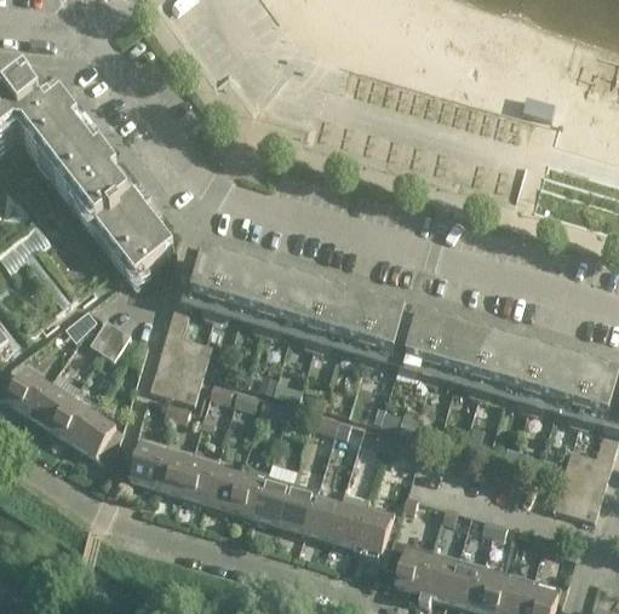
[(138,29),(114,47),(124,59),(148,41),(138,29)]
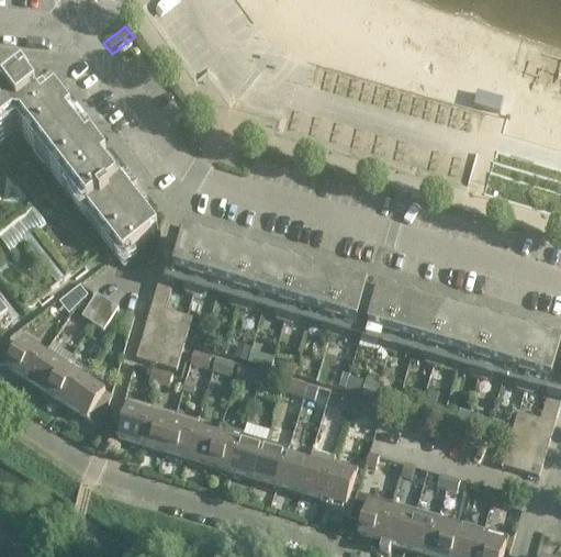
[(157,229),(56,98),(49,90),(36,101),(22,82),(4,97),(0,90),(0,322),(8,318),(0,307),(0,133),(13,123),(11,121),(14,118),(21,119),(24,122),(21,124),(122,256),(157,229)]
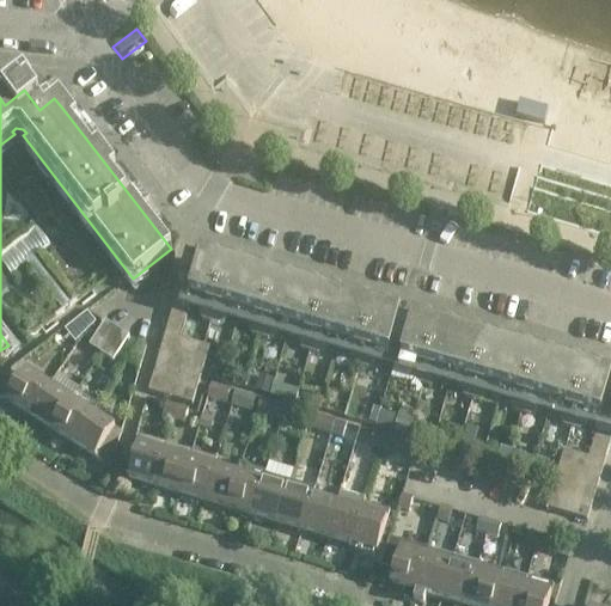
[(514,110),(543,118),(547,104),(519,96),(514,110)]
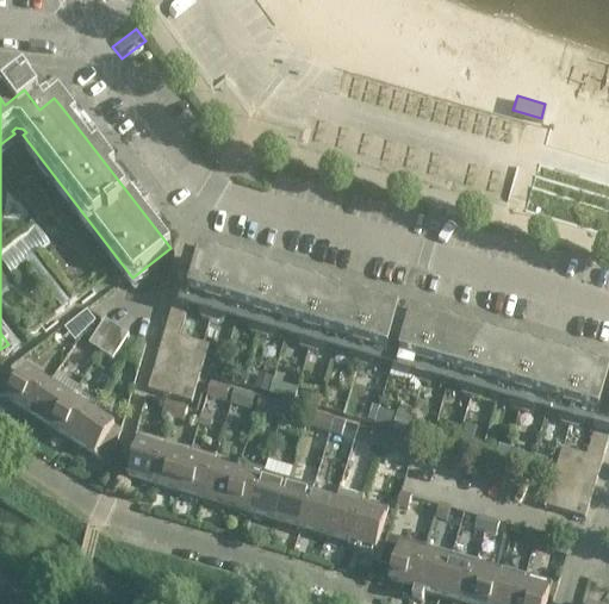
[(16,188),(1,169),(0,170),(0,299),(26,334),(105,272),(31,176),(16,188)]
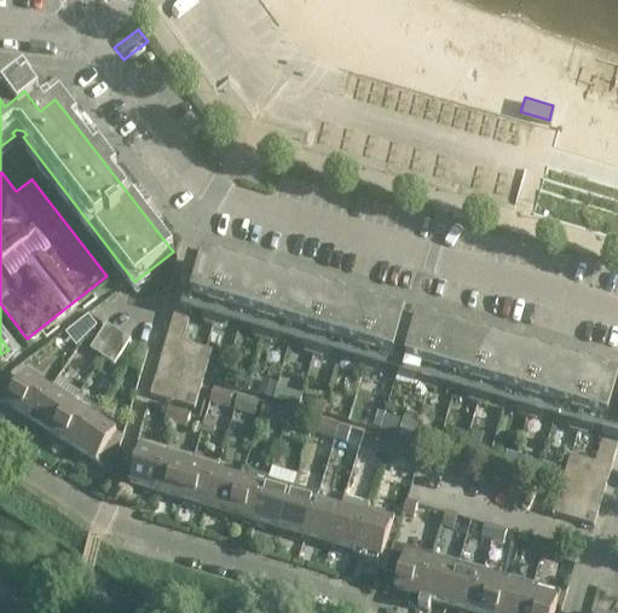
[(149,391),(178,399),(194,404),(211,345),(182,336),(191,304),(202,307),(201,313),(203,319),(220,324),(225,321),(227,314),(253,322),(250,328),(254,334),(270,339),(276,335),(277,329),(302,336),(301,343),(304,348),(321,353),(325,351),(328,343),(353,351),(351,358),(354,363),(370,368),(376,365),(377,358),(417,370),(415,377),(419,382),(434,387),(440,385),(442,377),(467,385),(466,392),(468,397),(485,402),(491,399),(492,392),(518,399),(515,406),(519,411),(527,414),(535,416),(541,414),(543,406),(567,414),(566,421),(569,426),(585,431),(590,428),(593,421),(606,424),(596,457),(569,450),(552,510),(593,522),(617,435),(617,383),(610,382),(611,377),(575,366),(573,371),(567,370),(559,368),(561,363),(525,352),(524,357),(509,353),(510,348),(474,337),(473,342),(458,339),(461,334),(425,323),(423,328),(396,319),(397,314),(361,305),(359,310),(345,305),(346,300),(311,289),(310,294),(295,290),(296,285),(260,275),(259,279),(244,276),(246,271),(211,260),(209,265),(188,259),(149,391)]
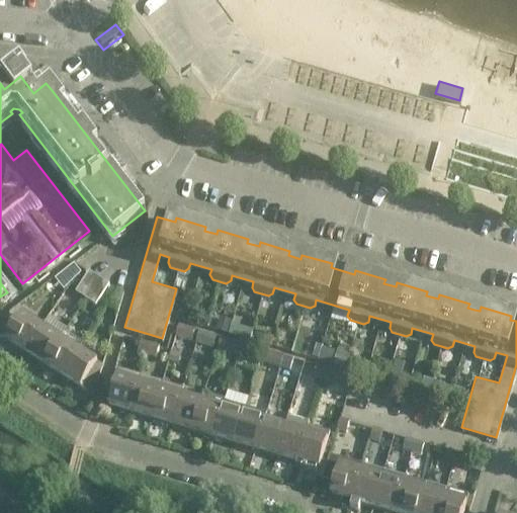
[(98,274),(87,267),(74,288),(84,295),(98,274)]
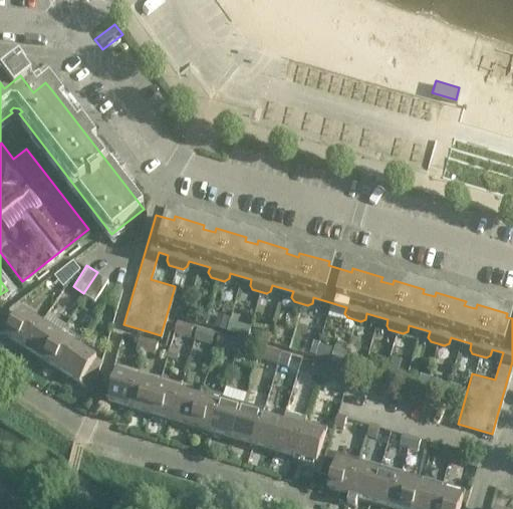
[(60,291),(77,277),(69,268),(52,282),(60,291)]
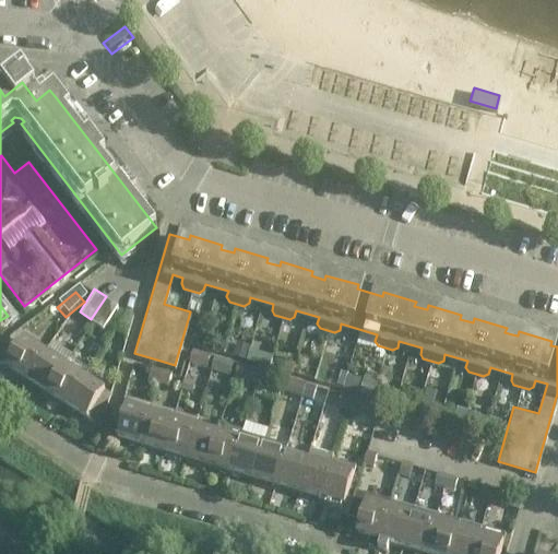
[(91,319),(102,326),(117,303),(106,296),(91,319)]
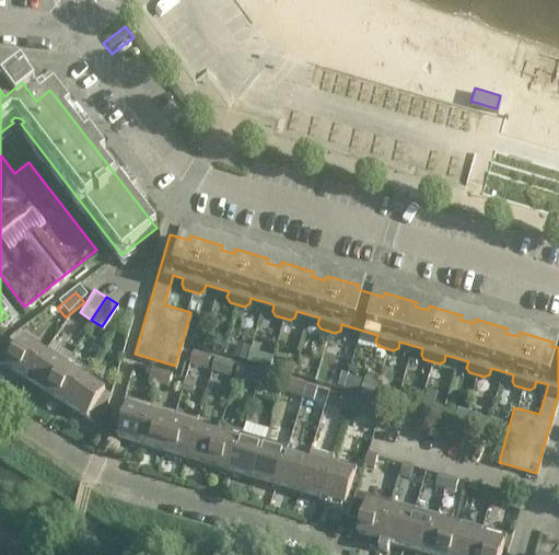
[(194,325),(189,339),(200,343),(205,328),(194,325)]
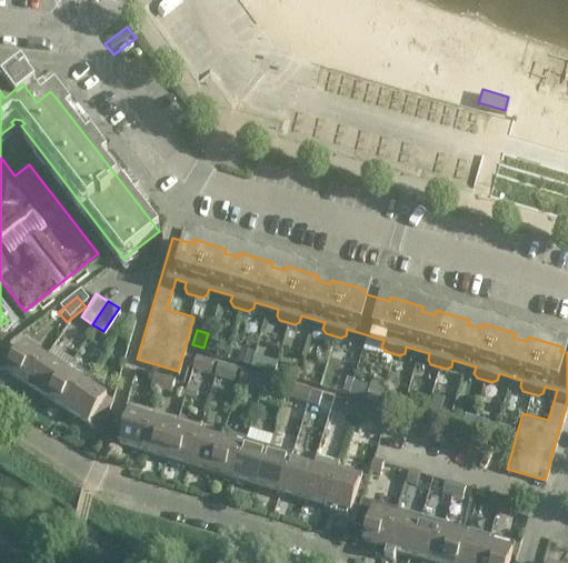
[(6,353),(0,361),(0,367),(26,383),(45,354),(23,341),(12,358),(6,353)]
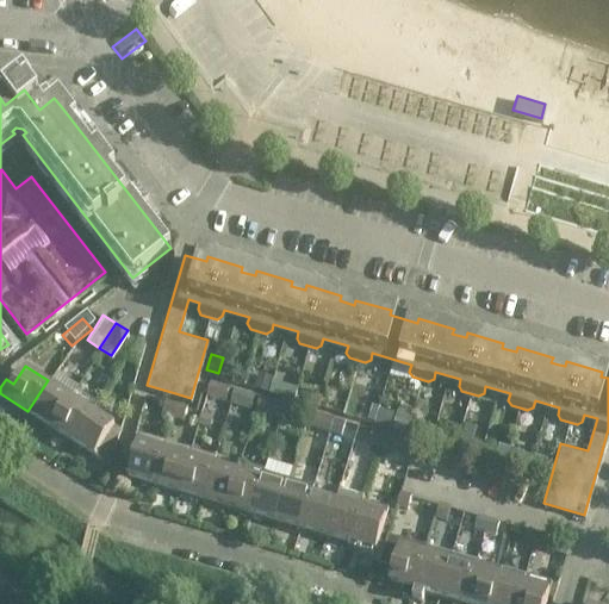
[(225,397),(230,383),(210,377),(206,391),(225,397)]
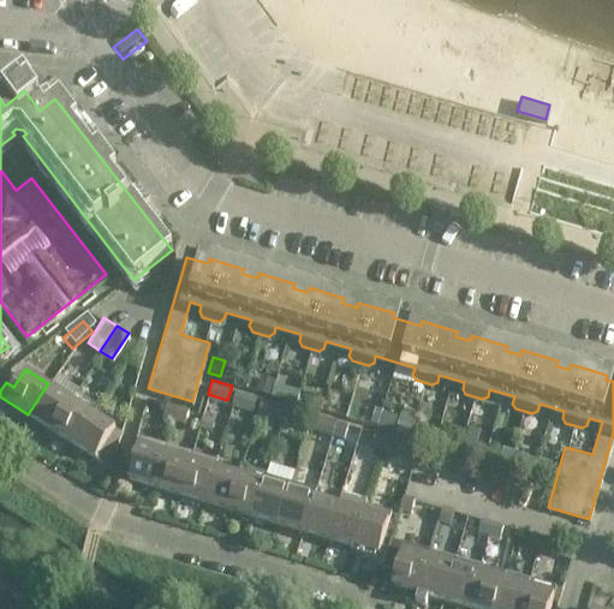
[(28,415),(51,429),(70,398),(48,383),(28,415)]
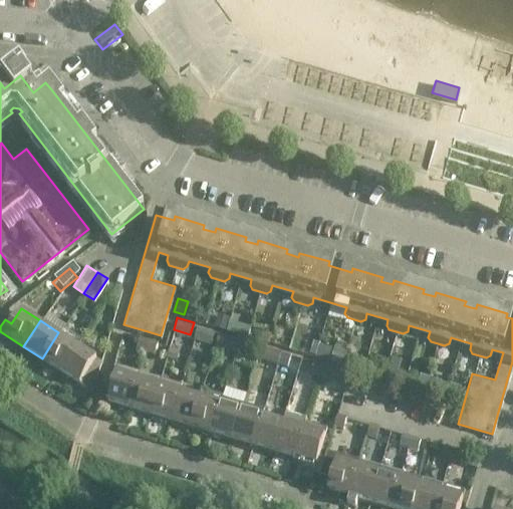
[(211,339),(214,327),(198,323),(194,335),(211,339)]
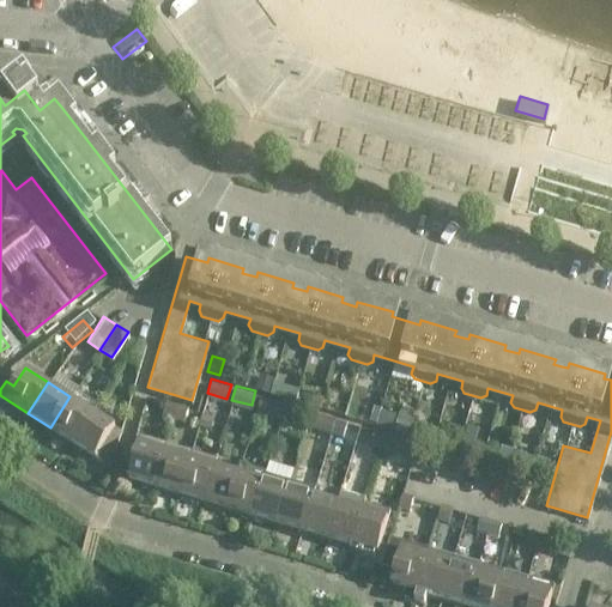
[(277,412),(280,398),(261,393),(256,407),(277,412)]
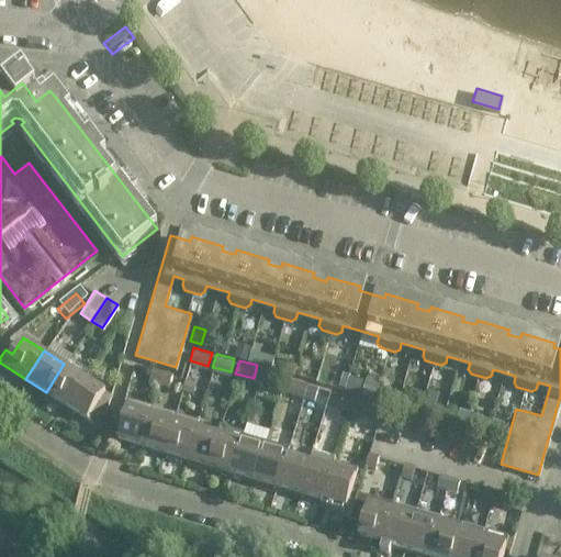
[(46,392),(66,405),(83,377),(64,364),(46,392)]
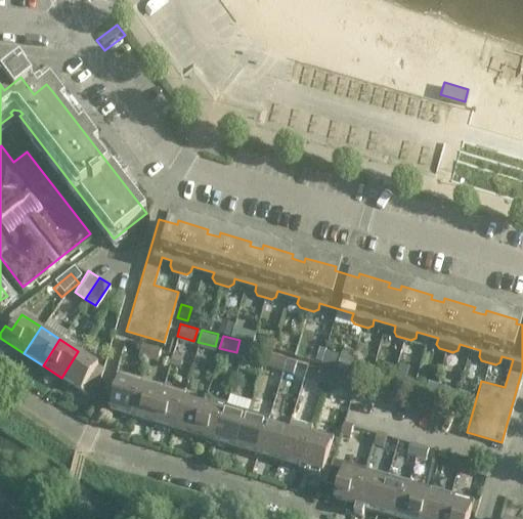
[(254,357),(258,345),(245,341),(241,353),(254,357)]
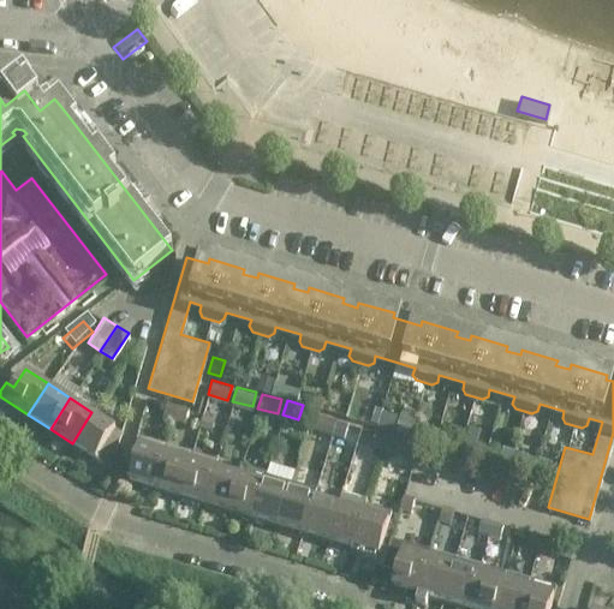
[(179,405),(167,402),(164,415),(174,418),(179,405)]
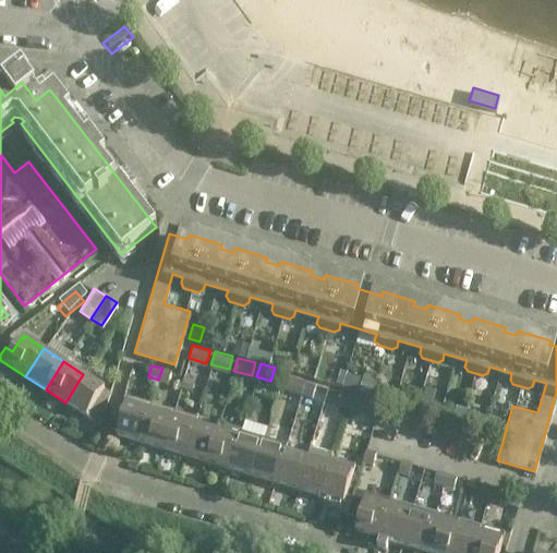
[(158,380),(169,383),(172,371),(162,368),(158,380)]
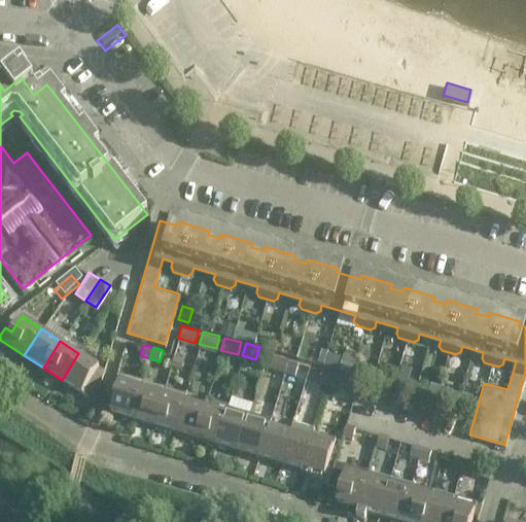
[(99,381),(103,369),(78,353),(62,380),(89,396),(99,381)]
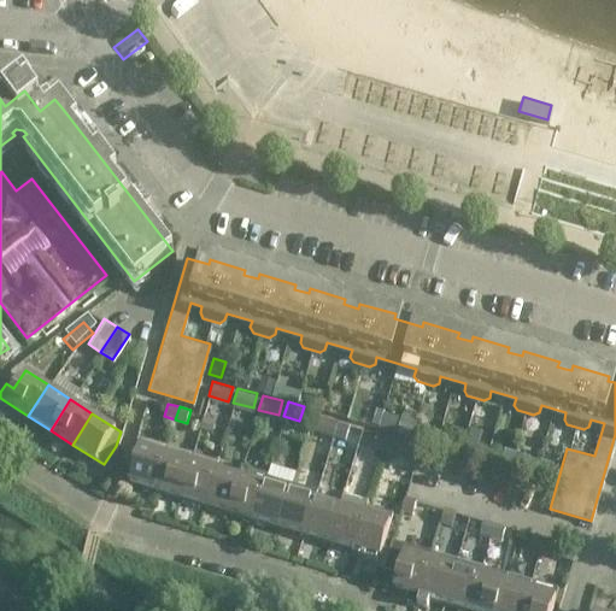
[(312,413),(308,427),(332,434),(336,421),(312,413)]
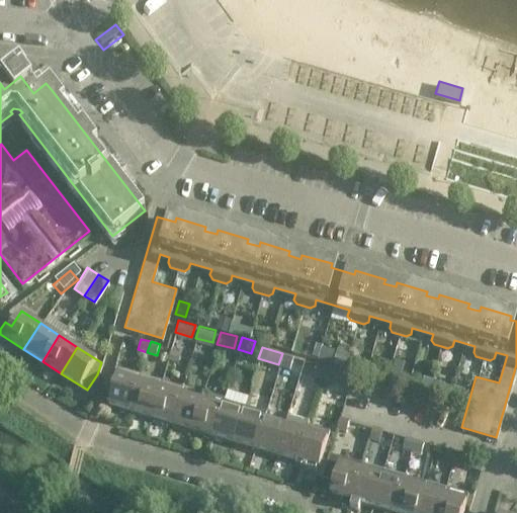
[(325,364),(315,362),(312,372),(322,375),(325,364)]
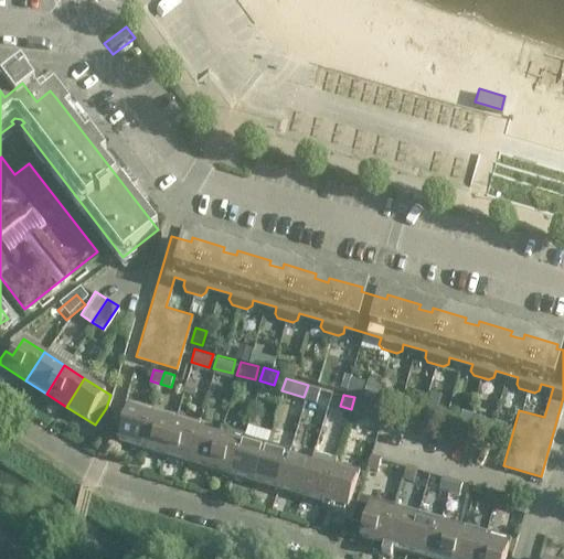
[(384,406),(354,397),(351,409),(381,418),(384,406)]
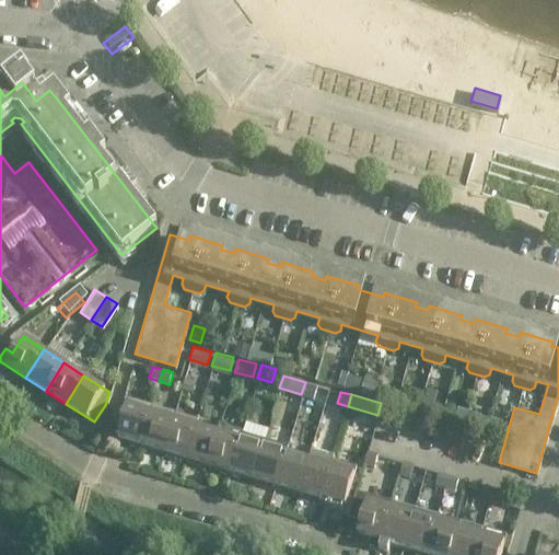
[(152,403),(127,395),(115,436),(140,443),(152,403)]
